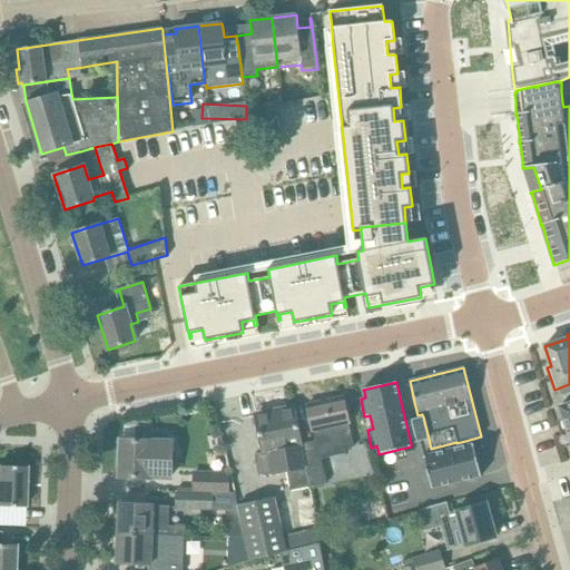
[(241,481),(307,468),(356,458),(343,392),(295,402),(296,406),(277,410),(276,405),(228,415),(241,481)]
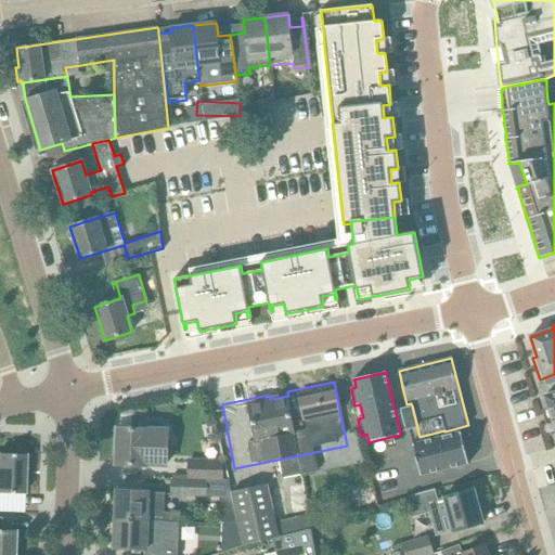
[(554,391),(545,395),(554,424),(554,391)]
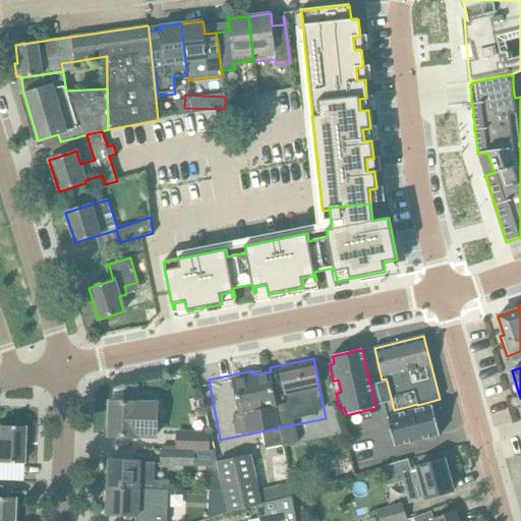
[(375,405),(384,403),(392,401),(387,381),(370,385),(375,405)]
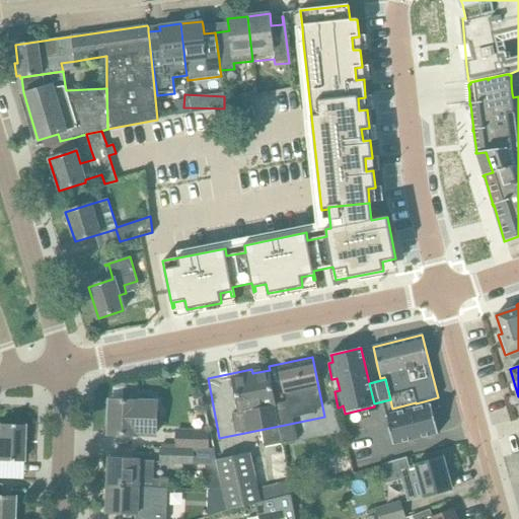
[(108,434),(137,435),(137,434),(155,435),(156,403),(138,402),(138,401),(109,400),(108,434)]
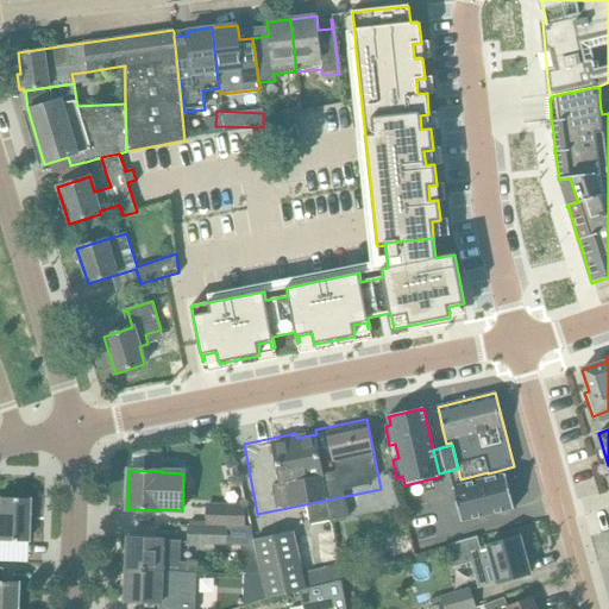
[(460,479),(460,481),(462,485),(452,488),(460,522),(463,522),(463,521),(514,509),(506,475),(500,476),(498,476),(497,471),(488,473),(488,472),(460,479)]
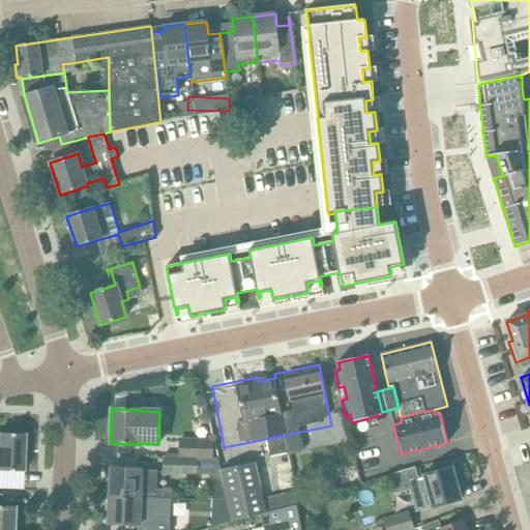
[(0,433),(0,470),(23,472),(25,435),(0,433)]
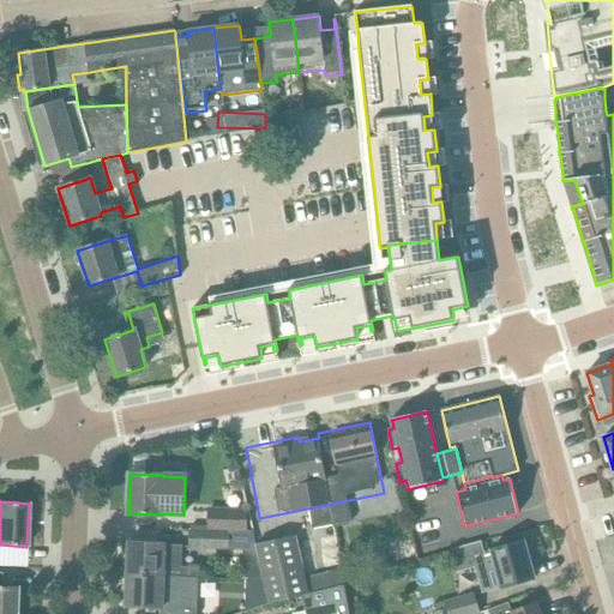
[(209,510),(209,529),(247,530),(247,510),(209,510)]
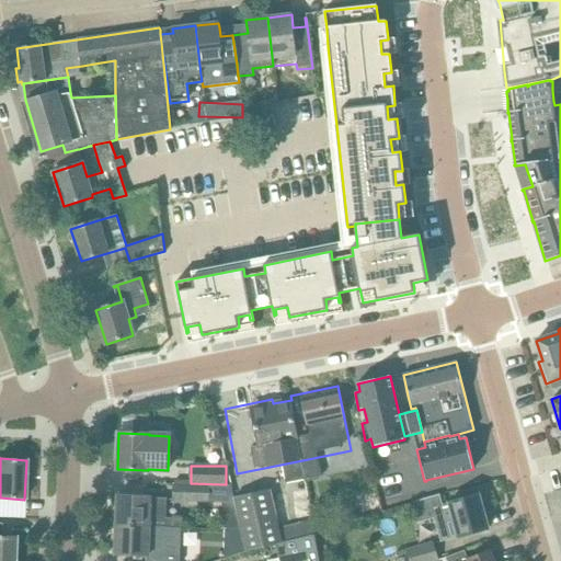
[(235,488),(231,487),(173,484),(172,501),(233,503),(235,488)]
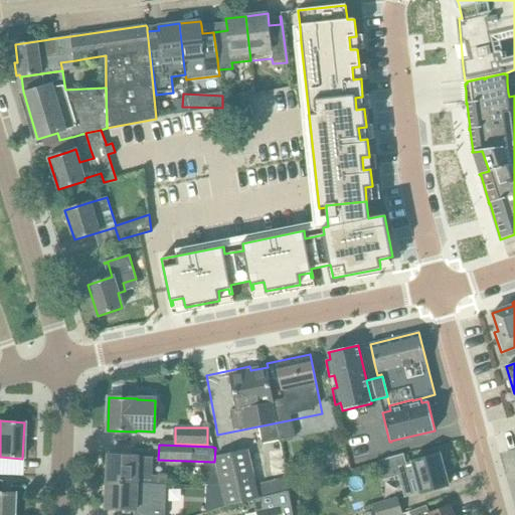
[(228,507),(289,489),(286,478),(258,485),(248,450),(215,459),(228,507)]
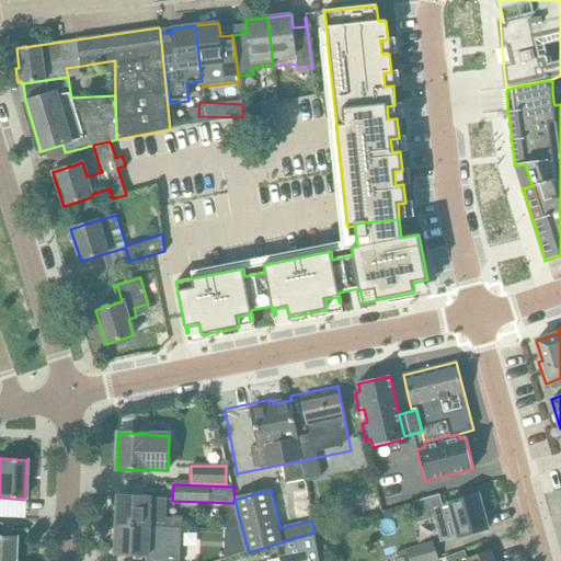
[(439,494),(412,502),(413,503),(419,524),(435,519),(436,525),(441,542),(459,537),(467,535),(488,529),(479,494),(449,502),(449,503),(443,505),(439,495),(439,494)]
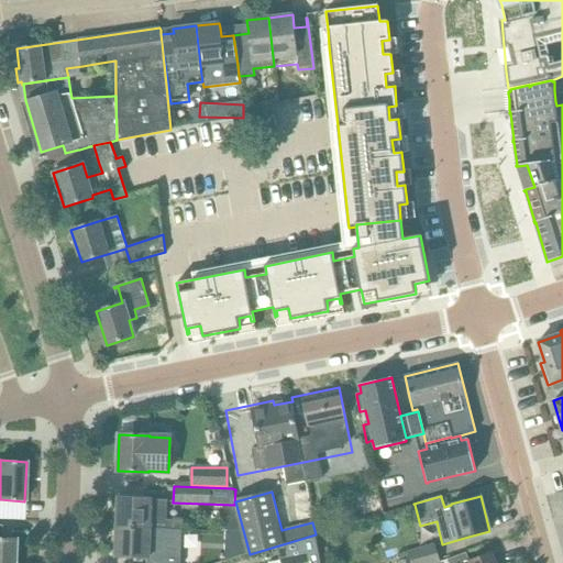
[(165,508),(151,508),(151,499),(117,498),(116,528),(150,529),(181,530),(181,520),(165,520),(165,508)]
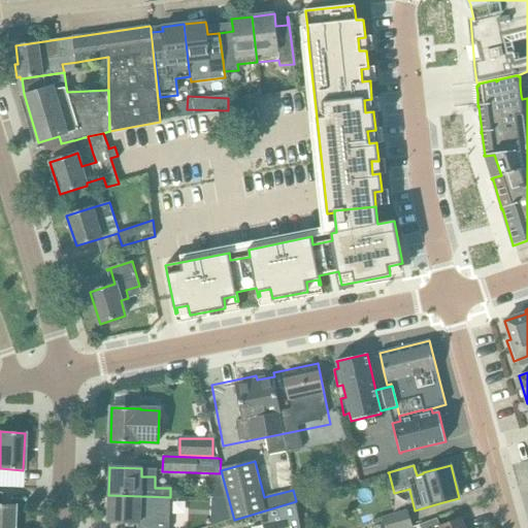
[(0,527),(12,527),(14,505),(1,505),(1,493),(0,492),(0,527)]
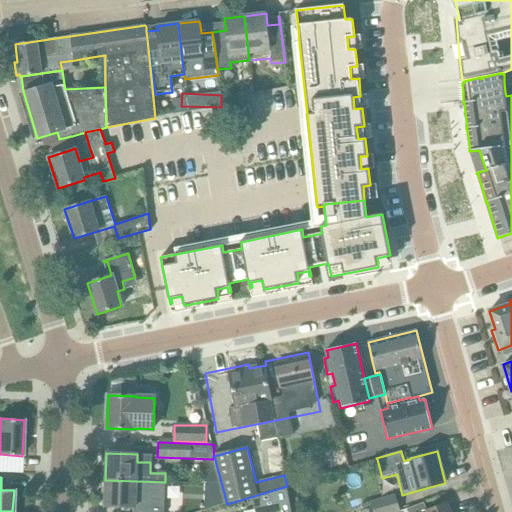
[(165,482),(136,481),(105,480),(104,505),(135,506),(135,494),(148,494),(149,488),(165,489),(165,482)]
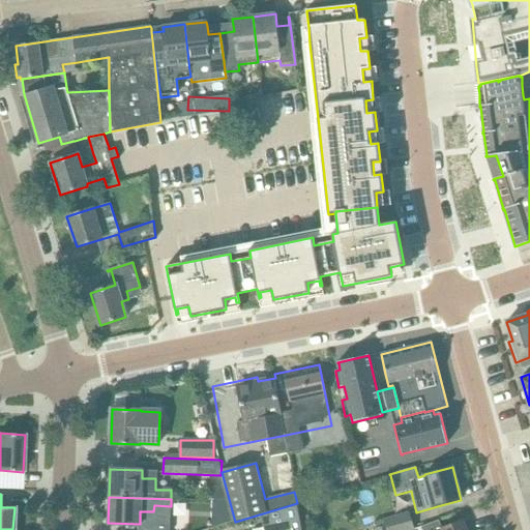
[(213,500),(212,529),(234,523),(228,500),(213,500)]
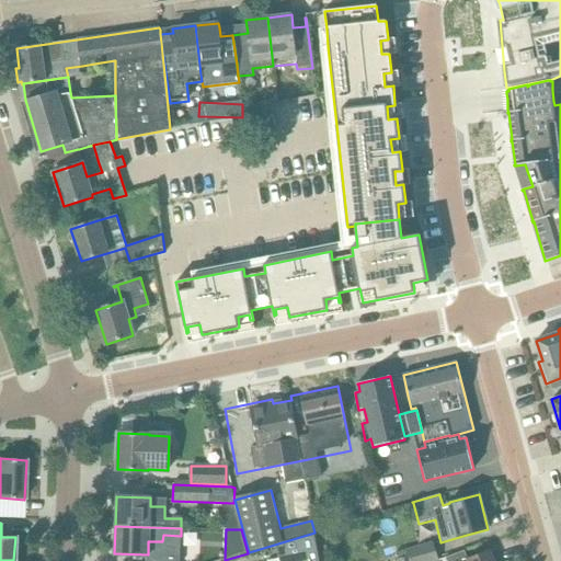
[(319,560),(315,535),(276,545),(278,560),(319,560)]
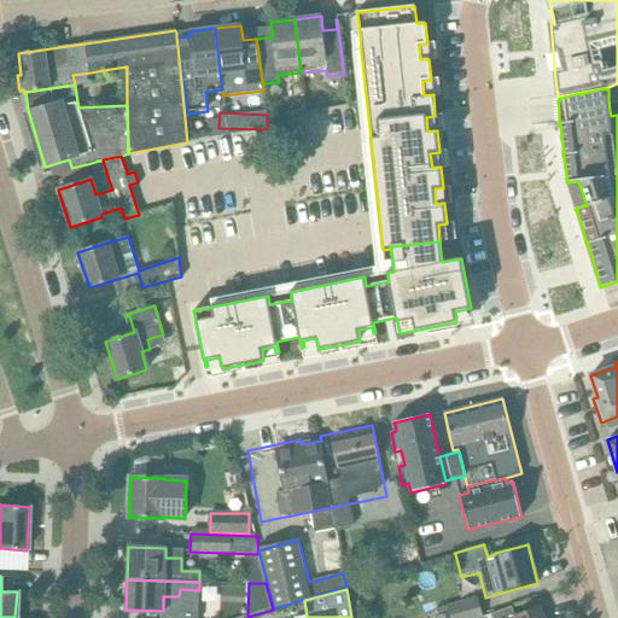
[(443,607),(445,614),(438,617),(477,617),(472,599),(443,607)]
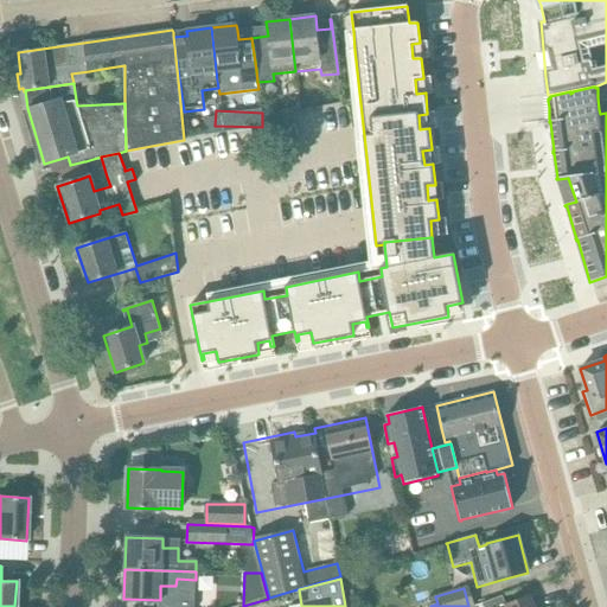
[(503,596),(481,605),(481,606),(534,606),(530,596),(506,606),(503,596)]
